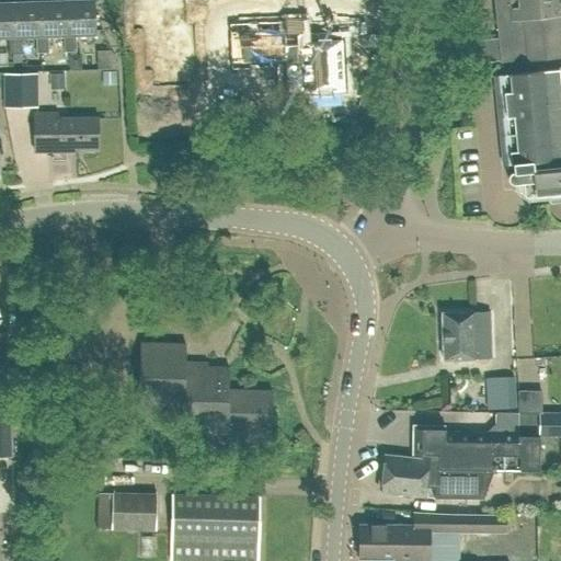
[(67,36),(63,36),(64,53),(77,52),(76,35),(95,35),(94,0),(88,0),(66,1),(67,36)]
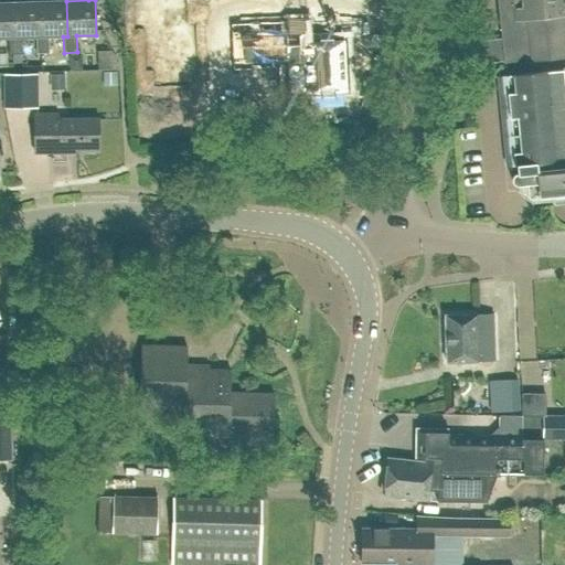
[(135,0),(137,24),(148,24),(150,66),(159,66),(160,83),(193,82),(191,27),(181,27),(180,0),(135,0)]
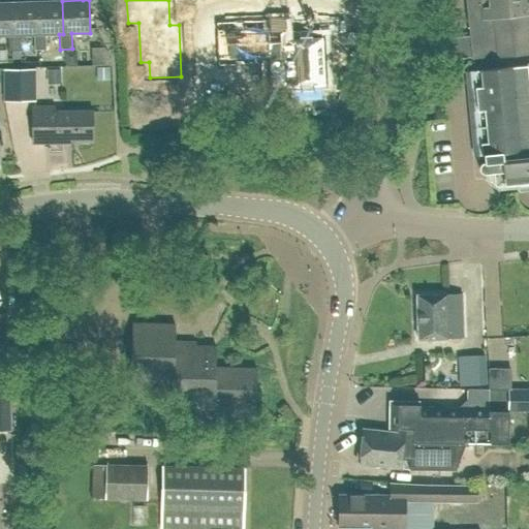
[(528,0),(465,0),(471,59),(528,54),(528,0)]
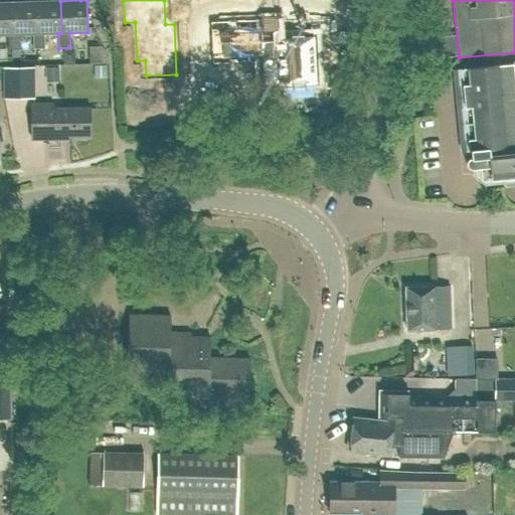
[(19,34),(33,34),(36,34),(35,1),(10,2),(11,35),(7,35),(8,49),(19,49),(19,34)]
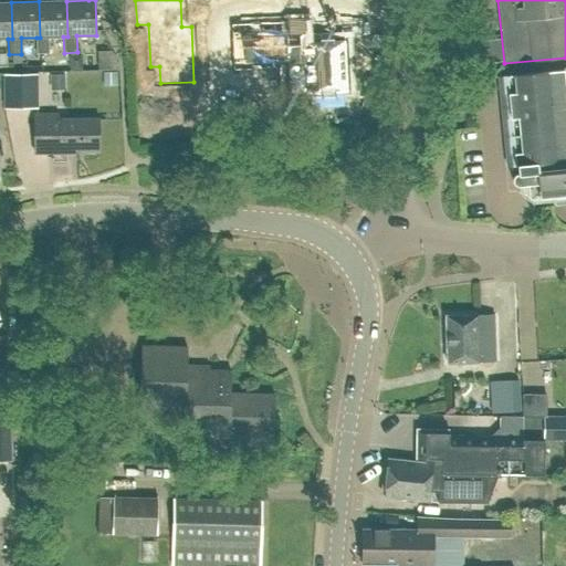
[(49,37),(63,37),(67,37),(66,1),(39,1),(40,38),(37,38),(37,54),(49,54),(49,37)]
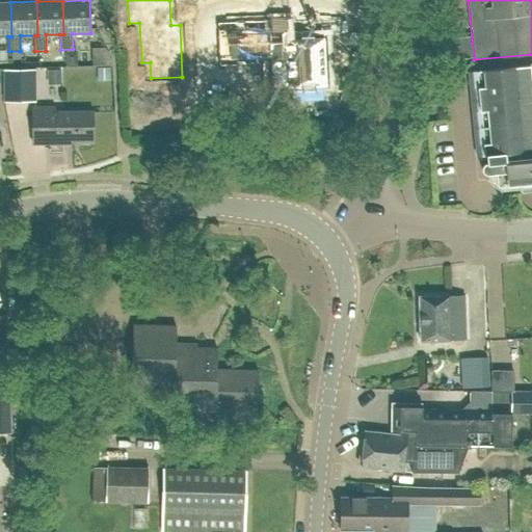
[(0,36),(7,36),(11,36),(10,2),(0,2),(0,36)]
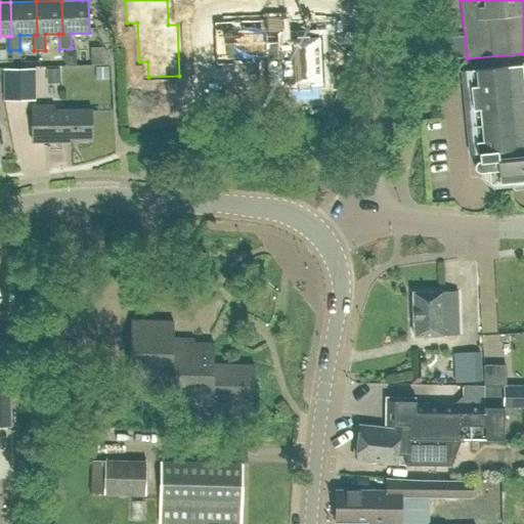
[(281,18),(213,22),(215,66),(265,63),(266,87),(287,87),(288,99),(317,98),(316,86),(320,85),(318,37),(282,39),(281,18)]
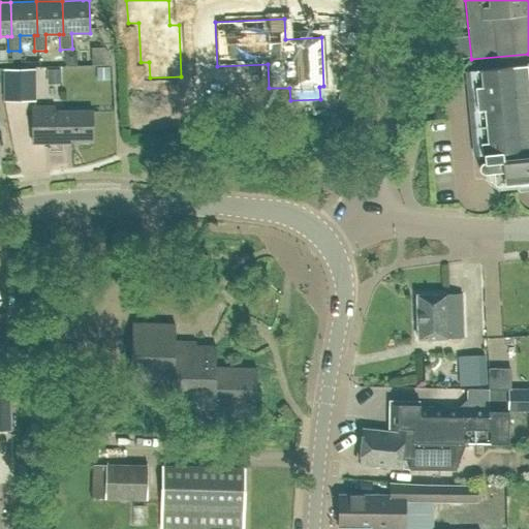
[(64,66),(76,66),(75,52),(64,52),(64,66)]
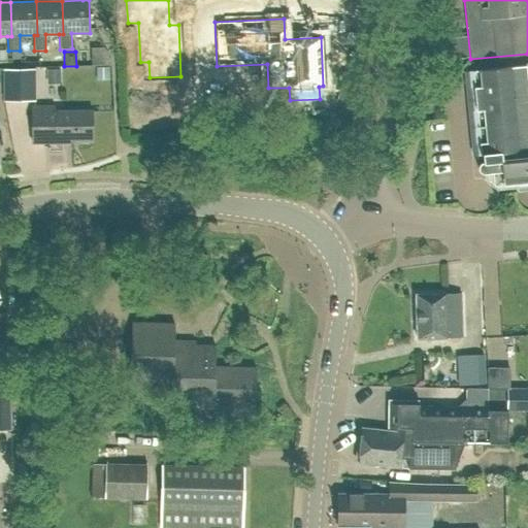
[(527,67),(524,68),(524,66),(471,71),(480,155),(481,155),(482,162),(479,164),(476,168),(477,171),(483,174),(497,185),(513,184),(520,175),(527,174),(527,67)]
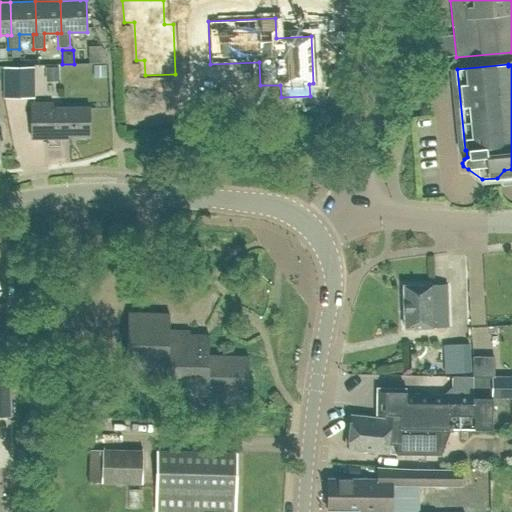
[(93,78),(106,78),(105,65),(93,65),(93,78)]
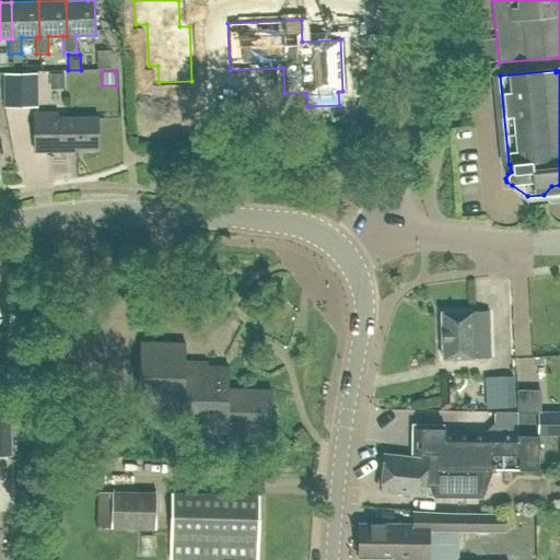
[(2,73),(3,107),(37,107),(37,73),(2,73)]
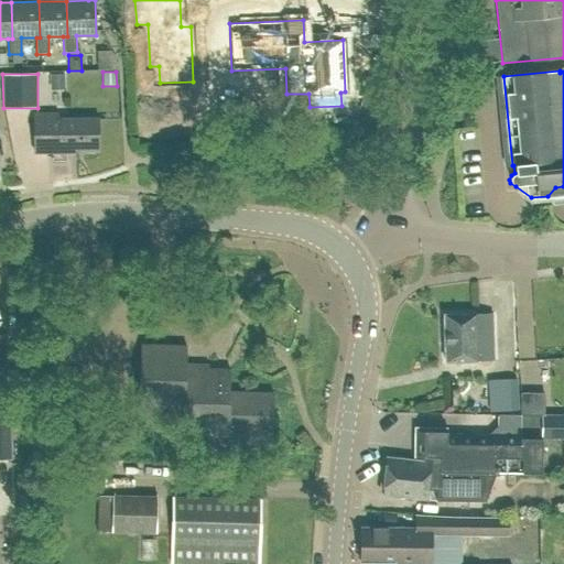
[(50,74),(50,89),(65,89),(65,74),(50,74)]
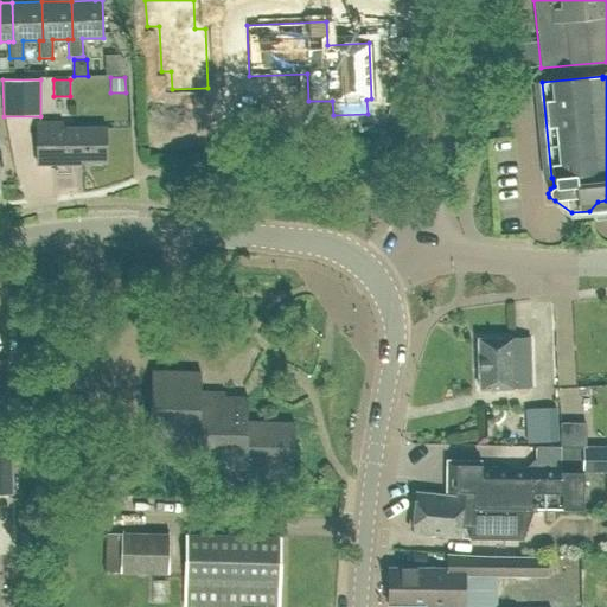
[(53,123),(36,123),(37,165),(77,165),(77,161),(107,161),(106,128),(53,128),(53,123)]
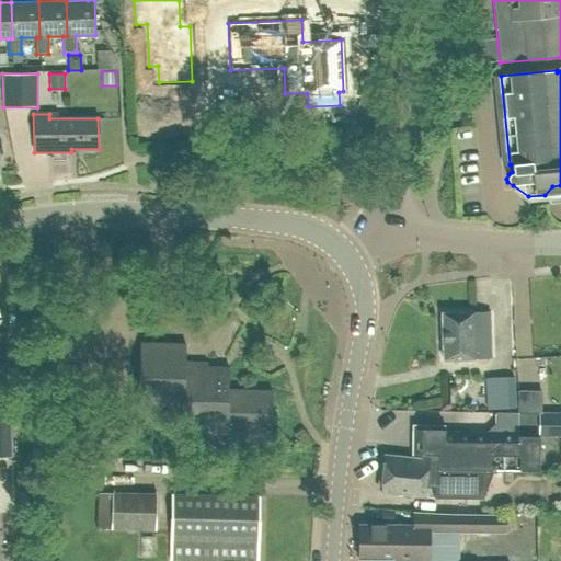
[(318,133),(317,123),(296,123),(296,134),(318,133)]
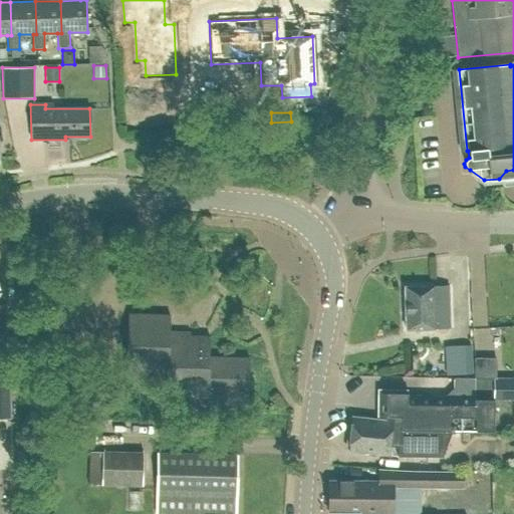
[(449,286),(435,287),(435,286),(404,287),(406,330),(435,329),(436,328),(450,328),(449,286)]
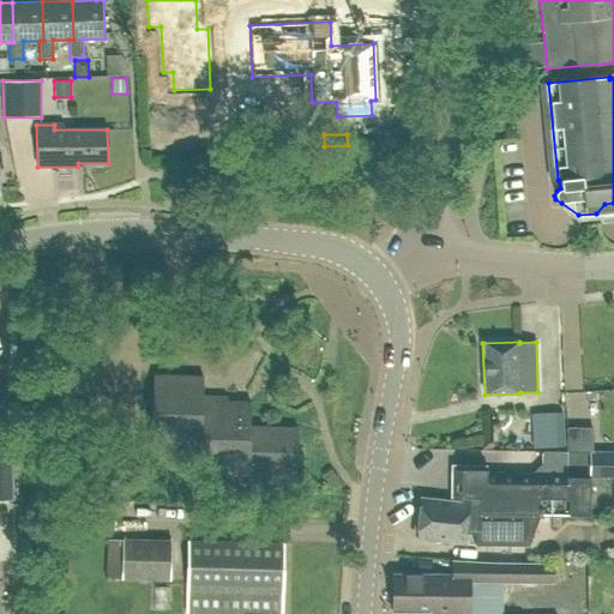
[(115,389),(113,438),(248,443),(247,486),(299,488),(300,473),(309,473),(311,428),(314,428),(314,407),(305,407),(305,390),(272,389),(272,383),(235,381),(235,392),(222,391),(222,381),(200,380),(200,391),(187,390),(187,380),(166,379),(166,390),(152,390),(154,379),(132,378),(131,389),(115,389)]
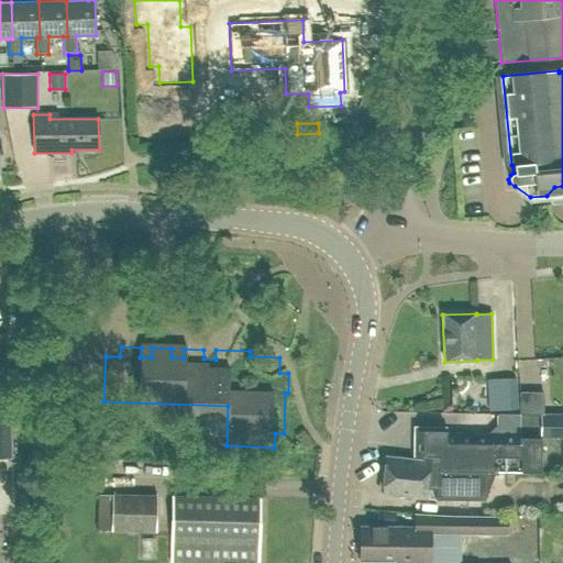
[(488,411),(518,409),(516,377),(486,378),(488,411)]
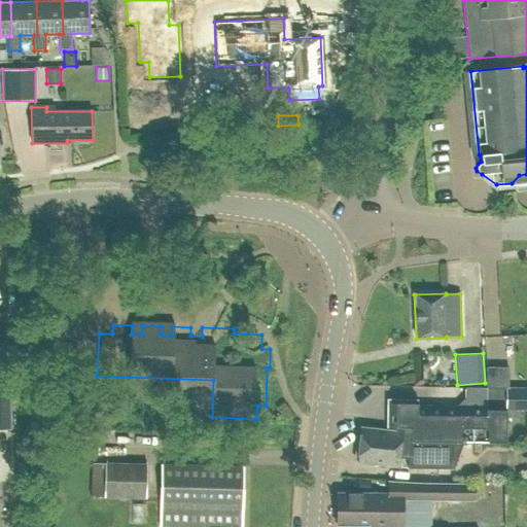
[(0,428),(9,428),(8,387),(0,387),(0,428)]
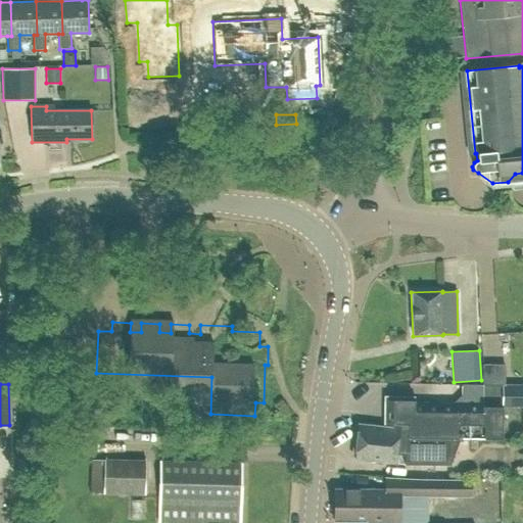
[(408,438),(445,438),(503,439),(503,408),(482,407),(483,406),(483,385),(462,385),(462,395),(449,407),(415,407),(415,401),(388,401),(388,428),(400,429),(399,430),(408,431),(408,438)]
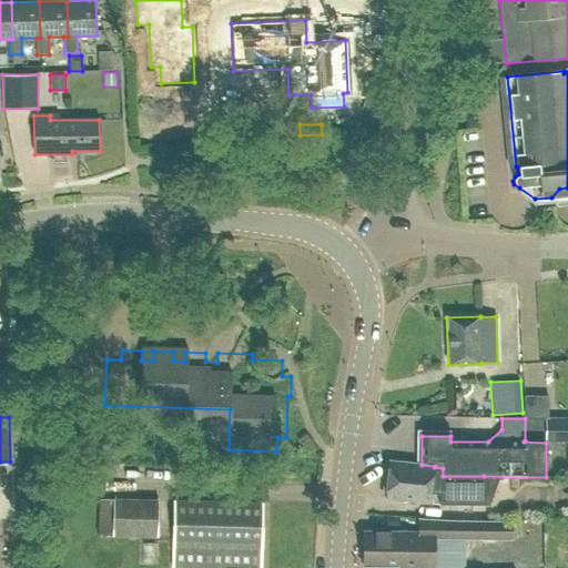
[(567,418),(547,418),(525,418),(525,440),(567,440),(567,418)]
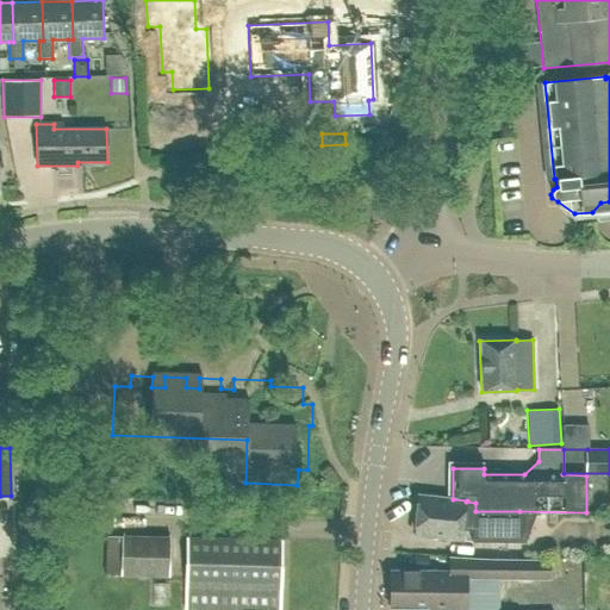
[(467,500),(453,499),(418,496),(414,536),(471,541),(520,542),(520,511),(475,511),(475,503),(466,502),(467,500)]
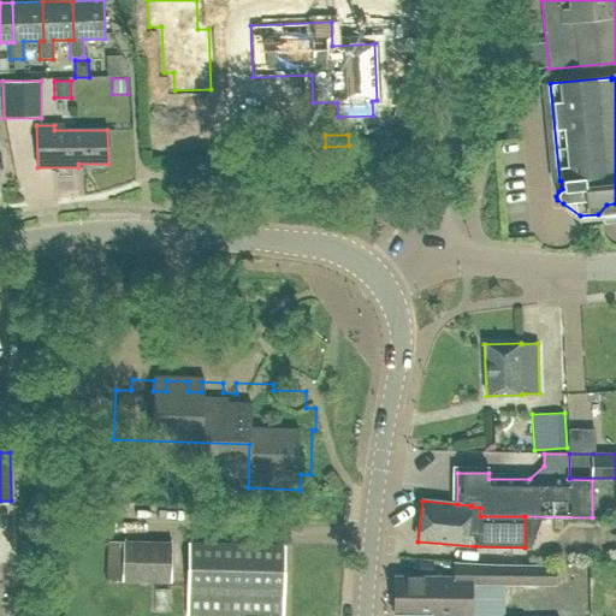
[(171,582),(171,543),(123,540),(122,581),(171,582)]
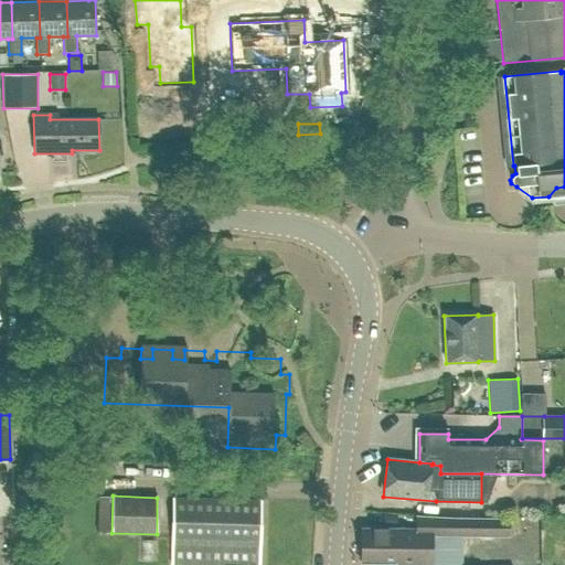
[(258,564),(262,501),(172,498),(170,564),(258,564)]
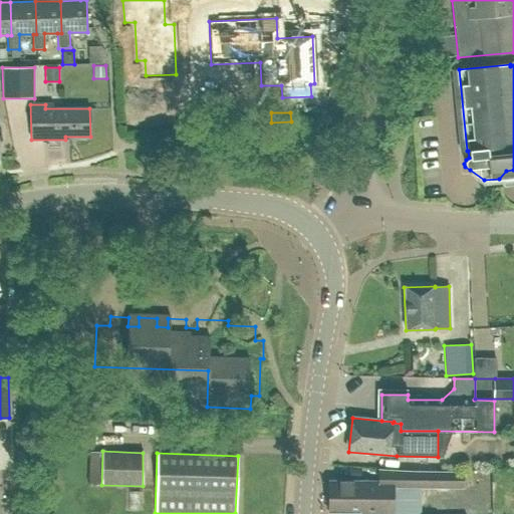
[(393,513),(394,486),(464,486),(464,470),(379,469),(379,482),(329,482),(329,513),(336,513),(393,513)]
